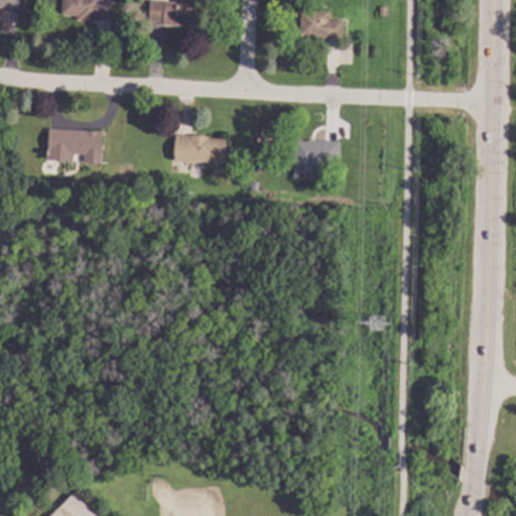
[(0,0),(29,0),(26,13),(19,12),(18,15),(0,10),(0,0)]
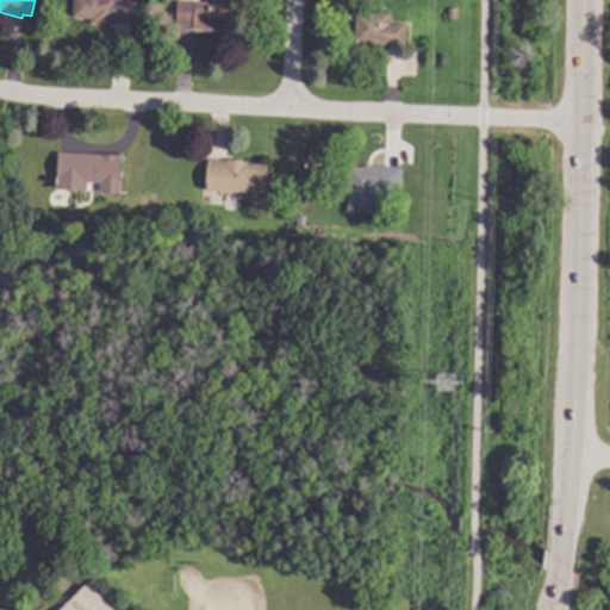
[(120,0),(136,1),(135,23),(119,22),(118,25),(93,24),(94,18),(75,17),(75,0),(120,0)]
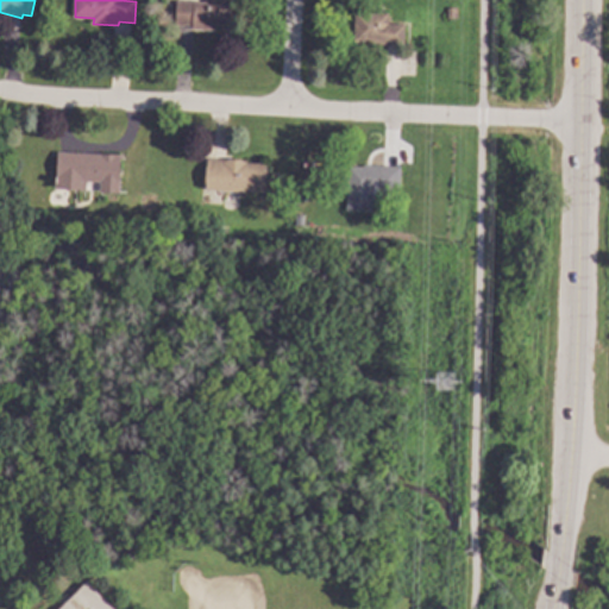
[(233,0),(233,30),(195,29),(195,26),(179,25),(179,1),(208,2),(208,0),(233,0)]
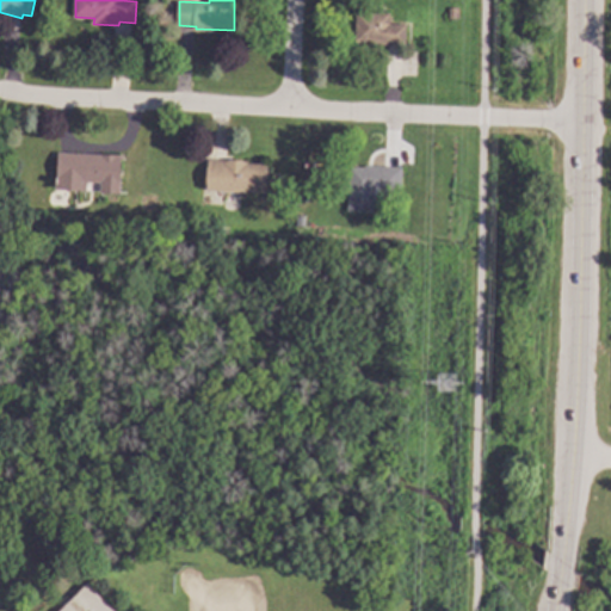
[(386,6),(386,13),(393,13),(393,24),(409,25),(408,47),(372,44),(372,43),(357,42),(358,12),(372,12),(374,6),(386,6)]
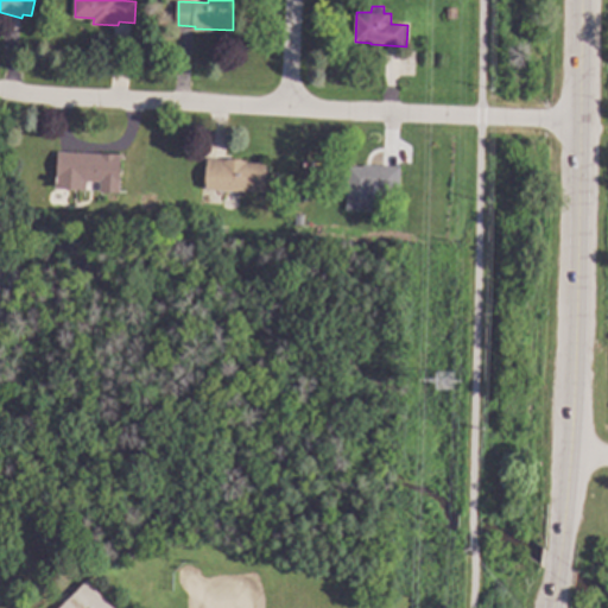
[(458,19),(449,19),(449,8),(458,8),(458,19)]
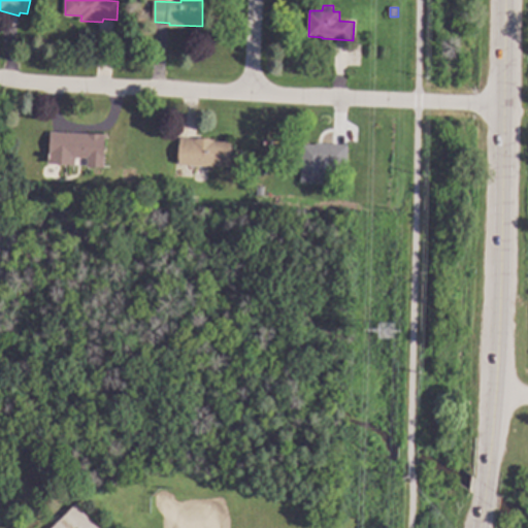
[(110,134),(110,137),(107,137),(106,155),(107,155),(107,167),(89,166),(90,158),(78,158),(77,165),(52,164),(53,132),(110,134)]
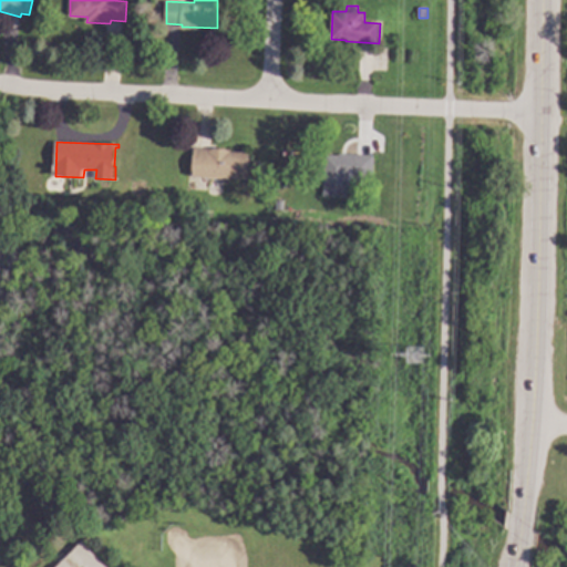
[(233,150),(233,152),(250,153),(249,178),(198,177),(198,176),(195,176),(196,148),(233,150)]
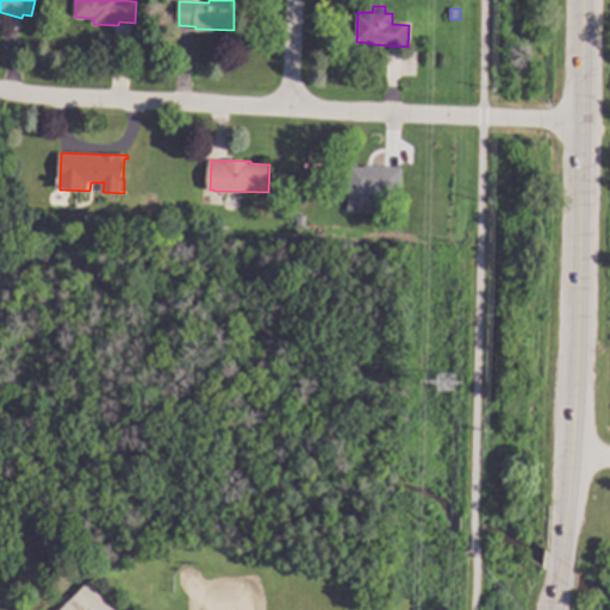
[(404,167),(403,188),(393,188),(393,198),(377,197),(375,211),(350,211),(353,167),(367,167),(367,166),(404,167)]
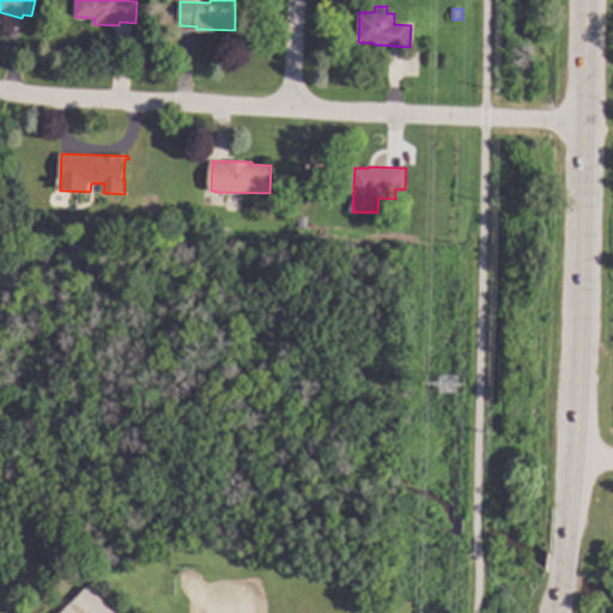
[(116,612),(61,612),(89,586),(116,612)]
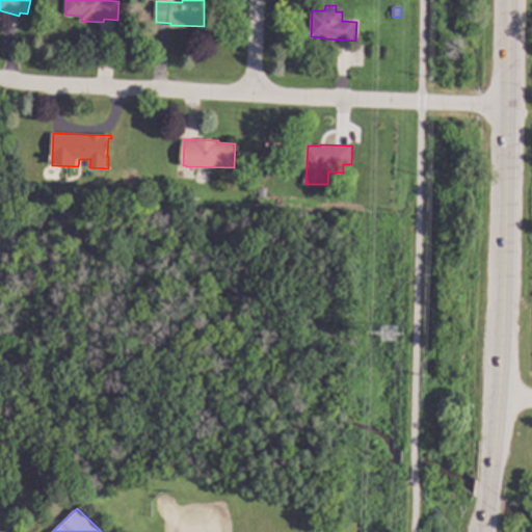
All buildings are outlined.
